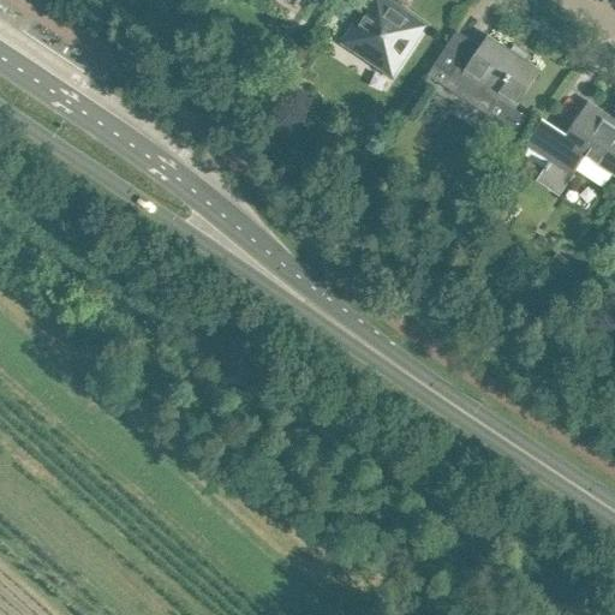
[(351,0),(365,10),(344,41),(393,73),(412,46),(425,27),(387,0),(351,0)]
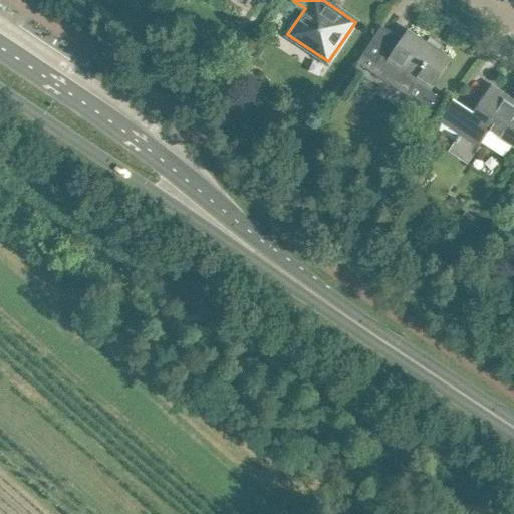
[(382,26),(371,42),(358,63),(408,94),(432,110),(441,97),(431,90),(441,75),(452,58),(409,29),(403,38),(382,26)]
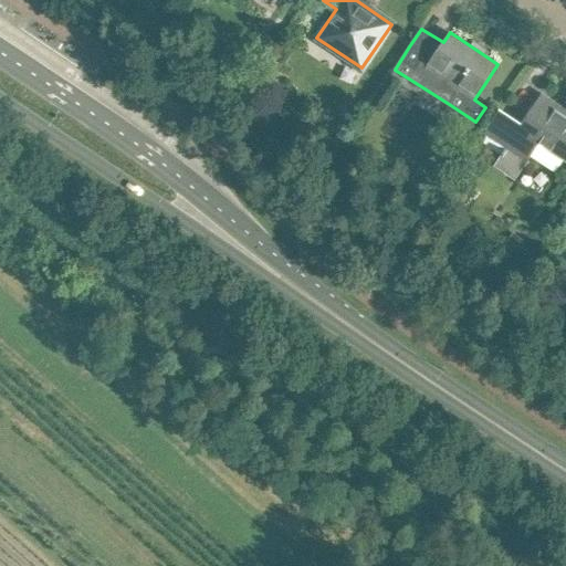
[(500,109),(488,128),(483,134),(506,149),(503,155),(494,167),(513,179),(538,143),(565,160),(565,109),(542,94),(522,124),(500,109)]
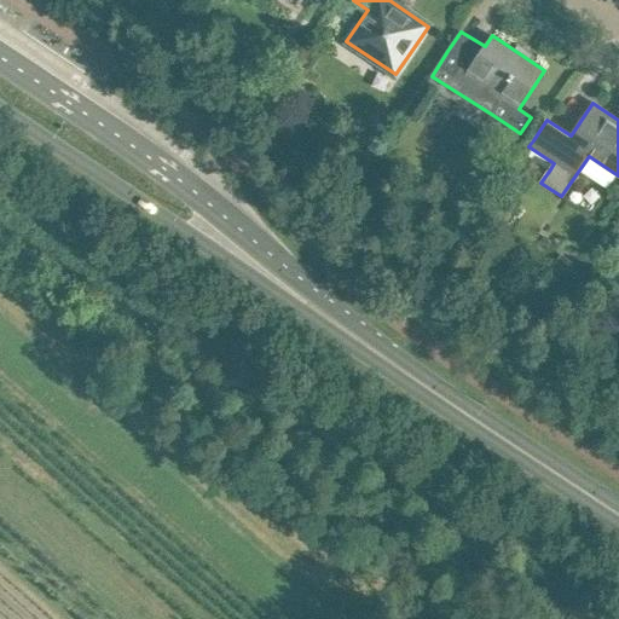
[(573,264),(566,275),(579,283),(586,272),(573,264)]
